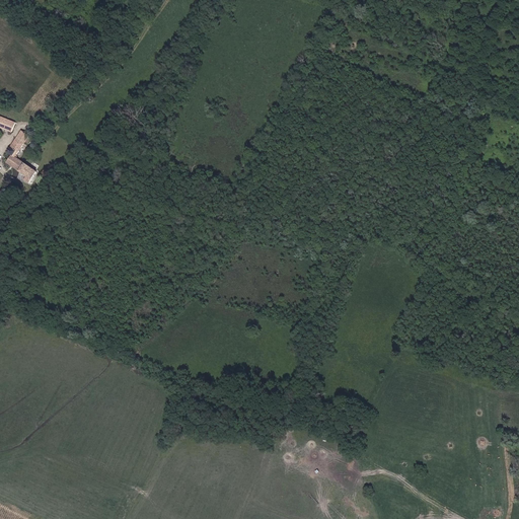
[(4,115),(0,123),(0,124),(16,132),(21,123),(4,115)]
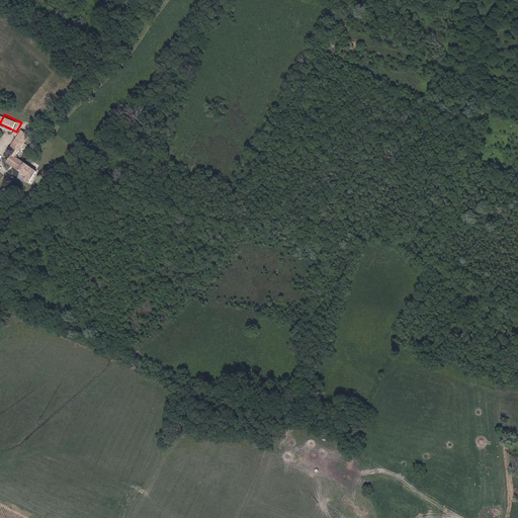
[(26,145),(33,135),(26,131),(20,140),(26,145)]
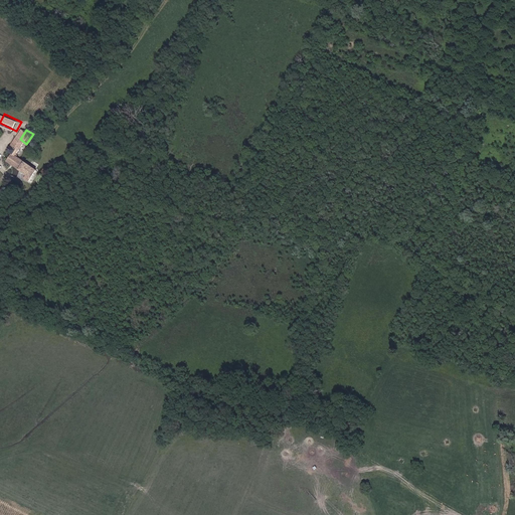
[(12,150),(16,154),(19,156),(26,144),(20,139),(12,150)]
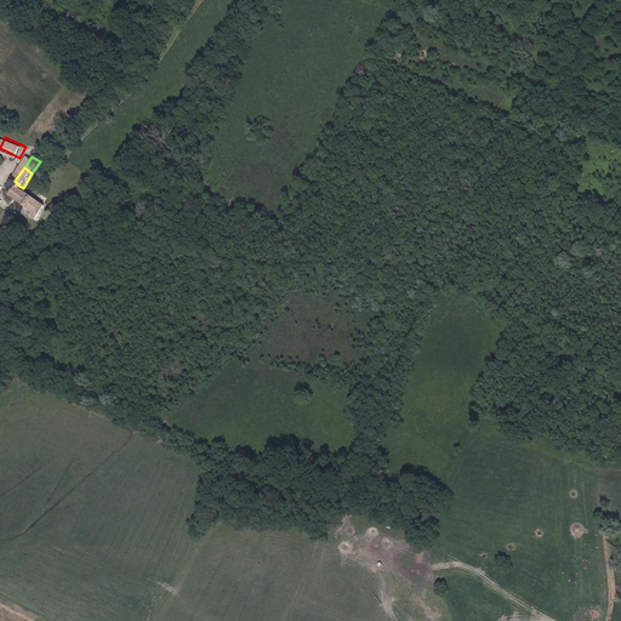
[(13,195),(26,204),(30,209),(35,211),(36,212),(43,203),(38,200),(23,188),(20,186),(13,195)]
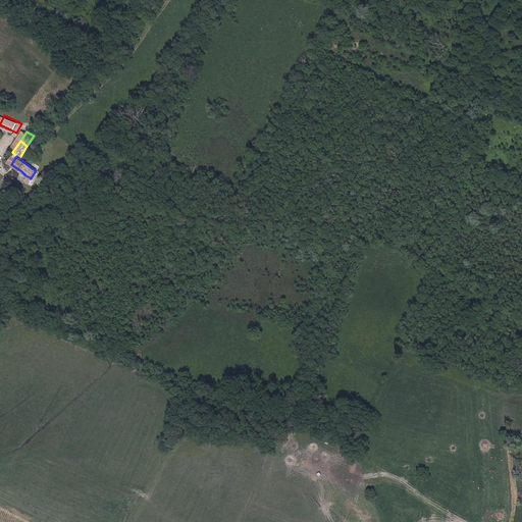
[(31,178),(30,177),(28,180),(32,185),(40,173),(36,170),(31,178)]
